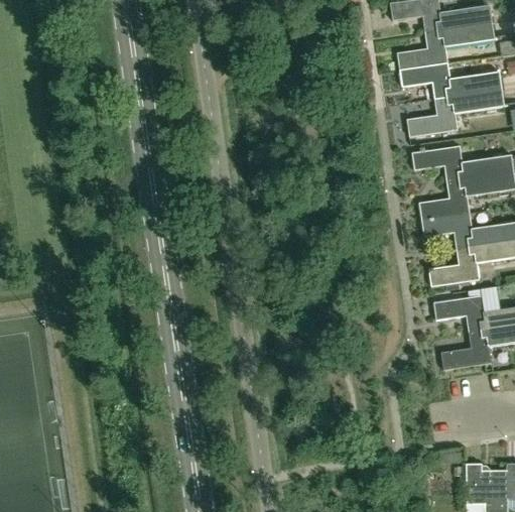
[(424,31),(492,21),(489,4),(439,11),(438,0),(396,0),(389,1),(392,19),(422,15),(424,31)]
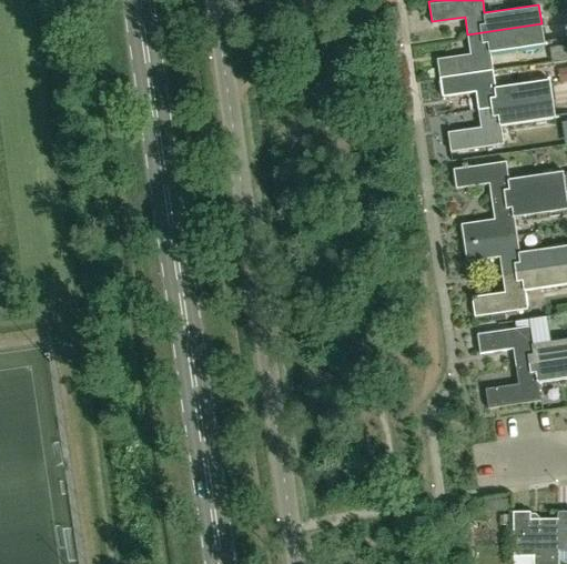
[(439,76),(493,68),(489,50),(544,42),(542,23),(467,34),(469,52),(436,57),(439,76)]
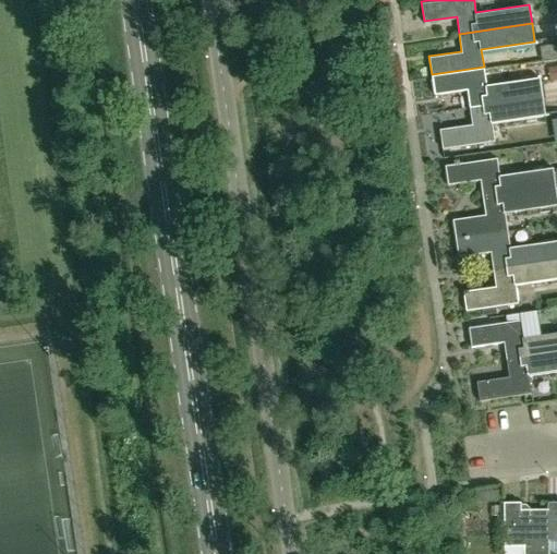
[(469,106),(542,95),(540,76),(486,84),(484,67),(432,74),(434,93),(467,88),(469,106)]
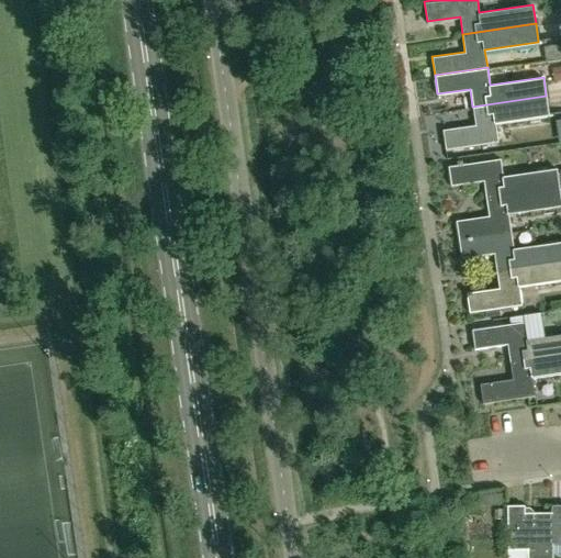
[(546,96),(472,107),(475,124),(442,129),(444,137),(445,147),(497,141),(495,122),(548,114),(546,96)]
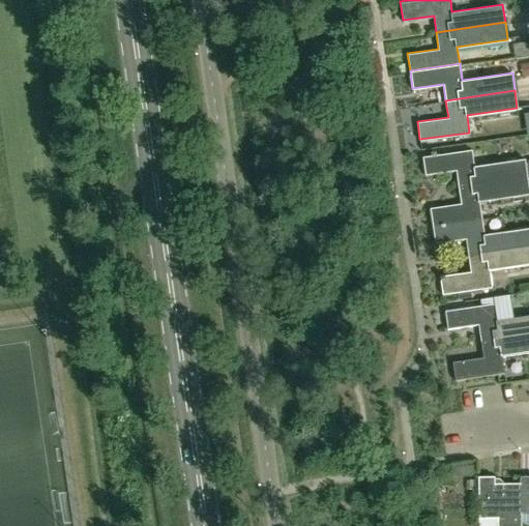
[(458,185),(526,175),(524,157),(473,165),(471,148),(421,155),(424,174),(454,169),(458,185)]
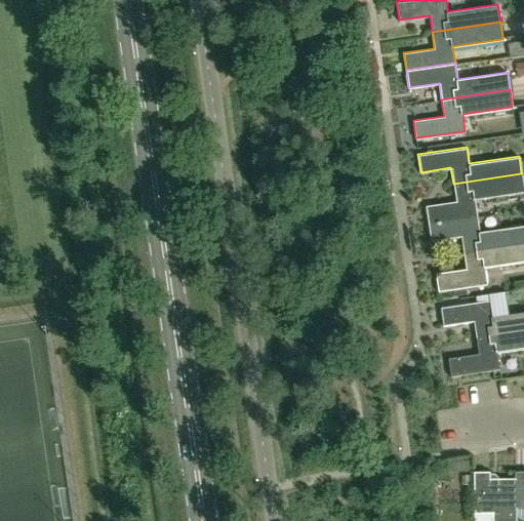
[(428,222),(476,214),(474,198),(523,191),(521,173),(453,184),(455,201),(425,205),(428,222)]
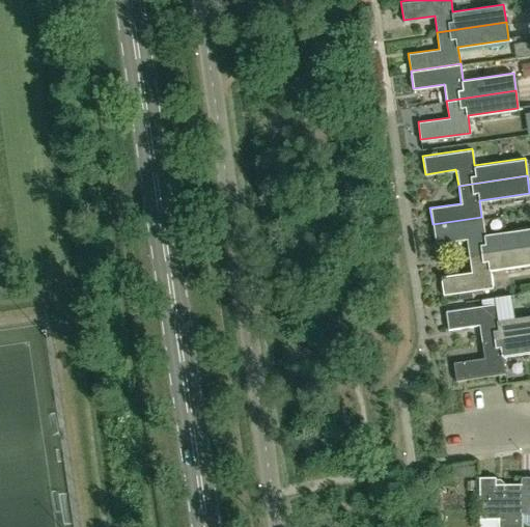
[(468,254),(529,245),(529,227),(484,234),(481,217),(433,224),(435,243),(466,239),(468,254)]
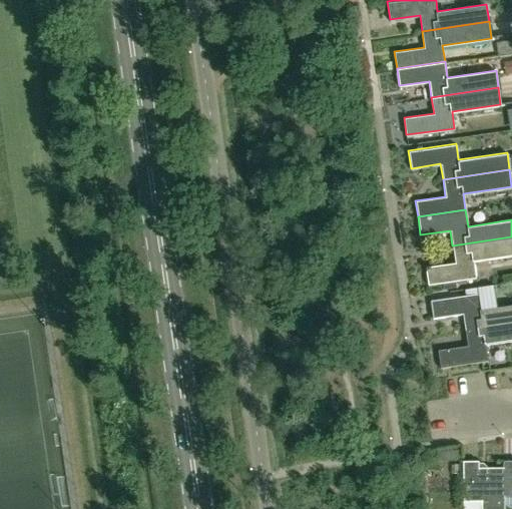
[(511,236),(452,245),(455,262),(425,267),(428,284),(475,277),(473,260),(511,253),(511,236)]
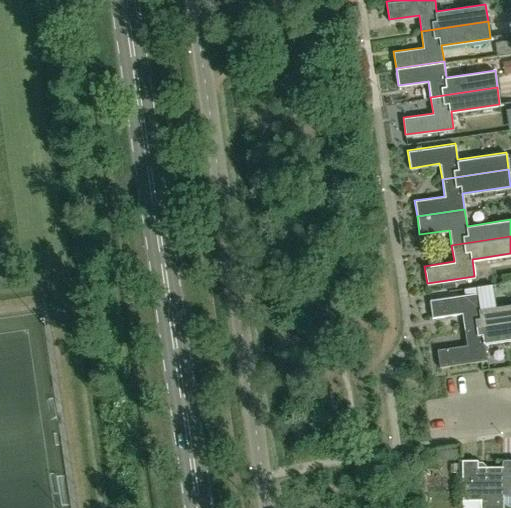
[(463,328),(510,320),(510,303),(479,308),(476,292),(429,299),(432,316),(461,312),(463,328)]
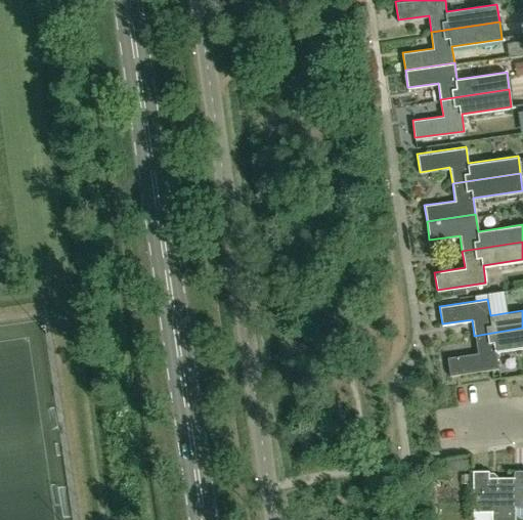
[(522,328),(474,336),(477,352),(446,356),(449,375),(497,367),(495,350),(522,346),(522,328)]
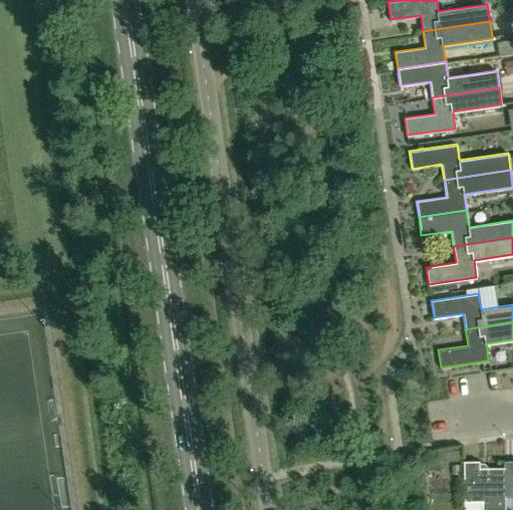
[(503,468),(504,496),(512,495),(512,460),(503,460),(503,468)]
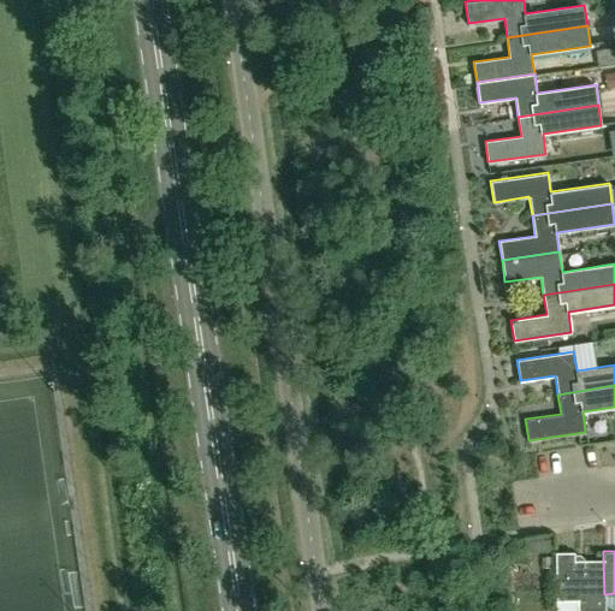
[(578,599),(578,606),(578,610),(604,610),(604,594),(603,561),(574,561),(574,552),(555,552),(555,600),(578,599)]
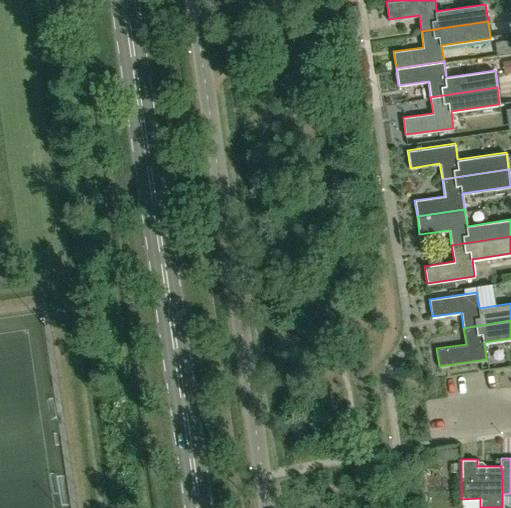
All buildings are outlined.
